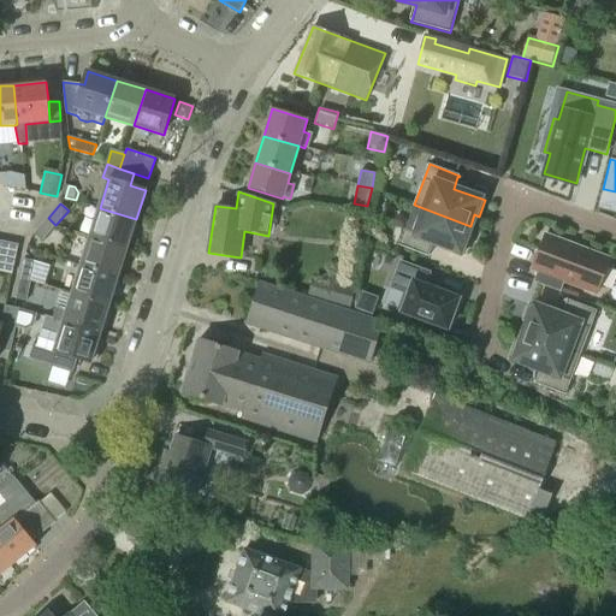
[(471,226),(414,205),(414,206),(425,209),(415,235),(404,230),(398,246),(430,256),(430,255),(428,255),(433,243),(465,255),(471,238),(466,237),(471,226)]
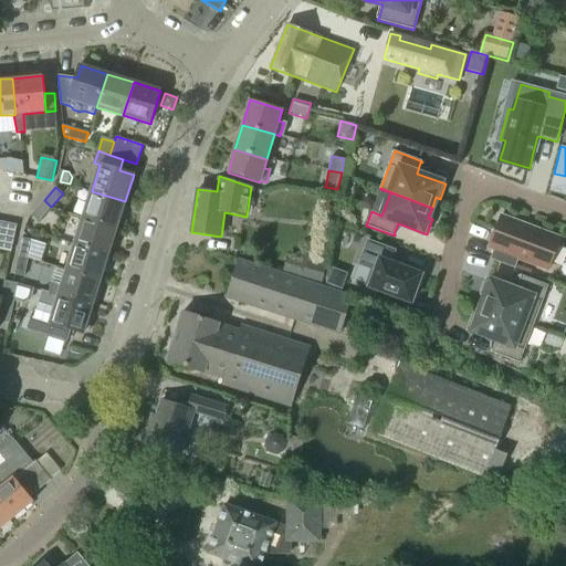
[(83,217),(117,228),(125,201),(92,191),(83,217)]
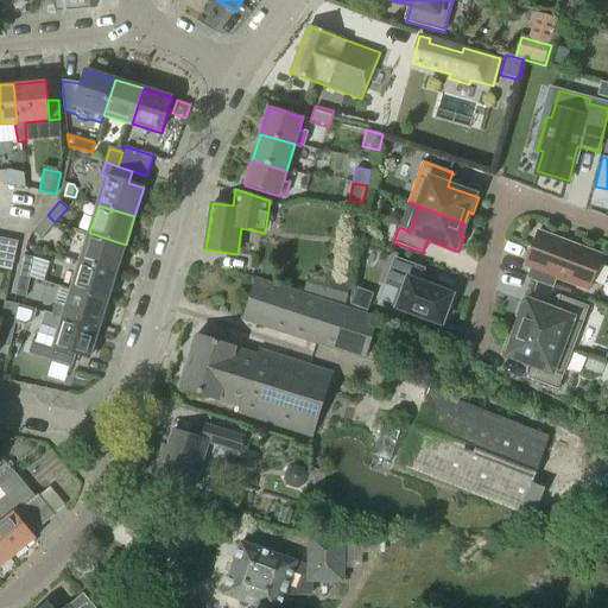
[(55,222),(48,215),(35,230),(42,238),(43,236),(55,222)]
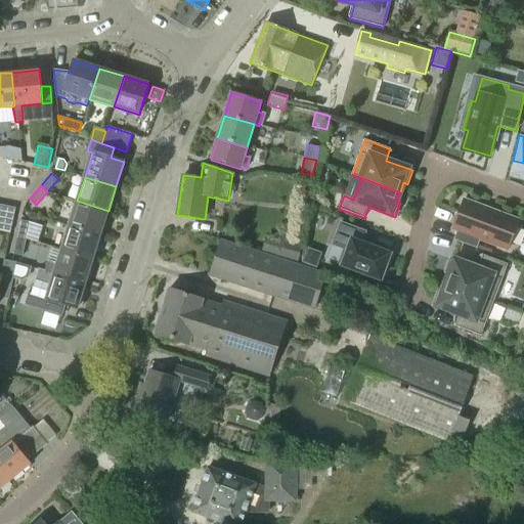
[(70,225),(100,235),(108,211),(77,201),(70,225)]
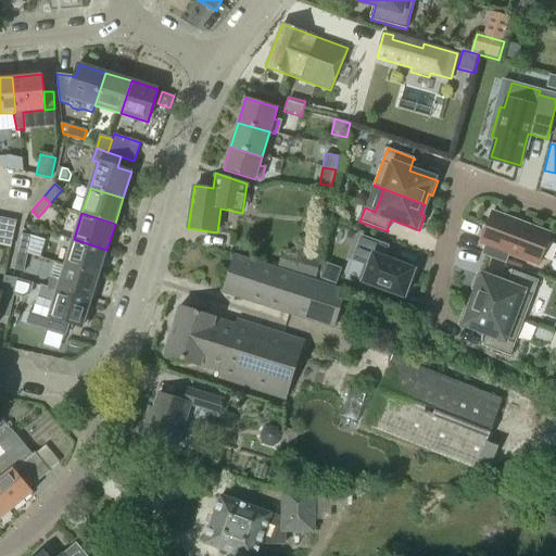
[(509,254),(538,265),(550,235),(492,213),(481,243),(485,244),(481,255),(505,264),(509,254)]
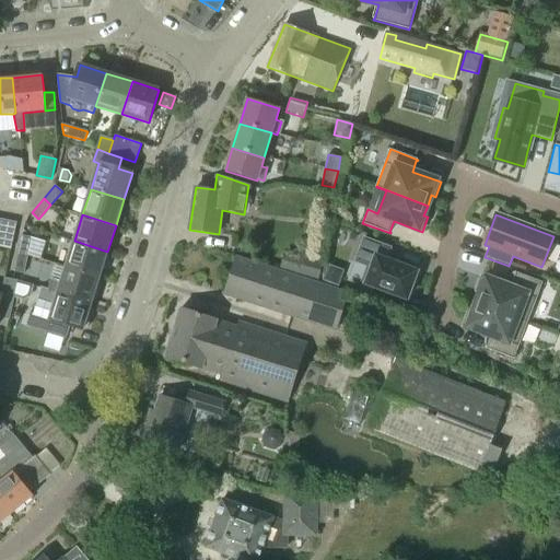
[(6,220),(0,243),(0,246),(13,249),(19,222),(6,220)]
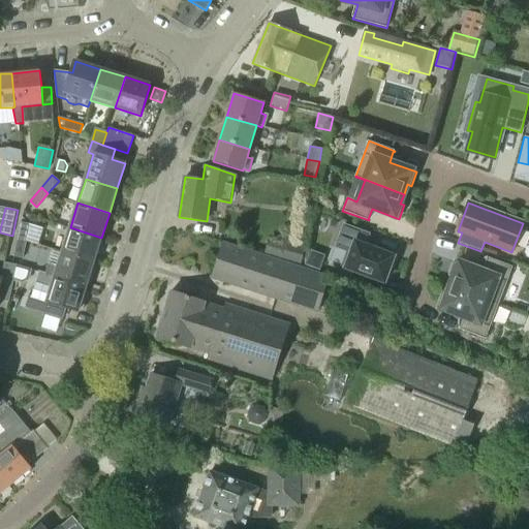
[(19,240),(29,242),(33,226),(22,223),(19,240)]
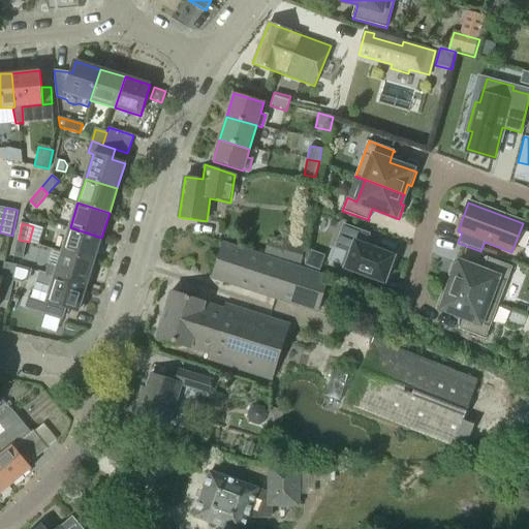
[(369,235),(344,225),(336,248),(347,252),(342,267),(384,282),(387,273),(392,275),(398,258),(365,246),(369,235)]
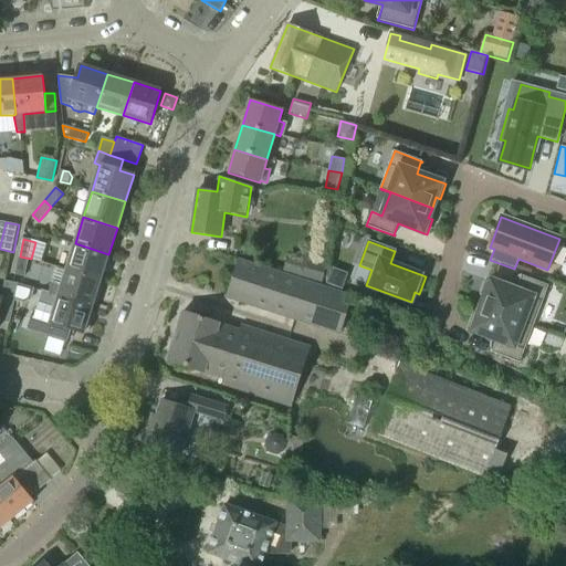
[(66,270),(101,281),(108,254),(75,243),(66,270)]
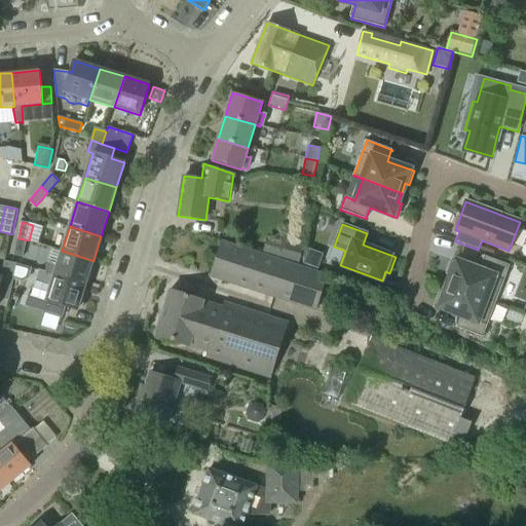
[(29,240),(19,238),(14,254),(26,257),(29,240)]
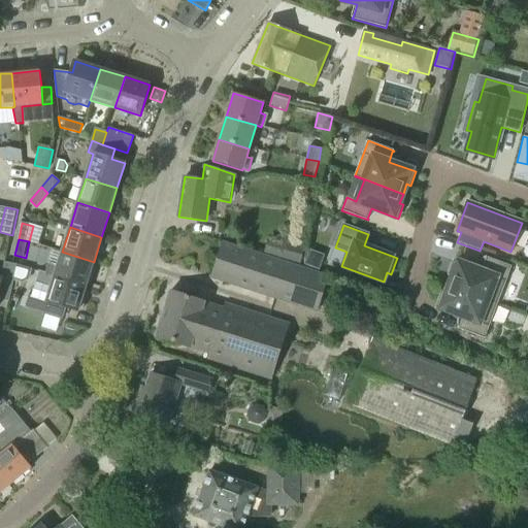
[(304,267),(298,265),(281,260),(224,240),(212,277),(318,312),(329,275),(312,270),(304,267)]
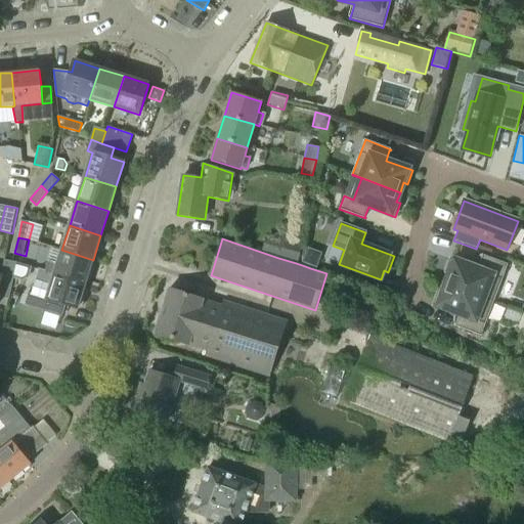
[(278,258),(296,263),(302,247),(285,242),(281,249),(278,258)]
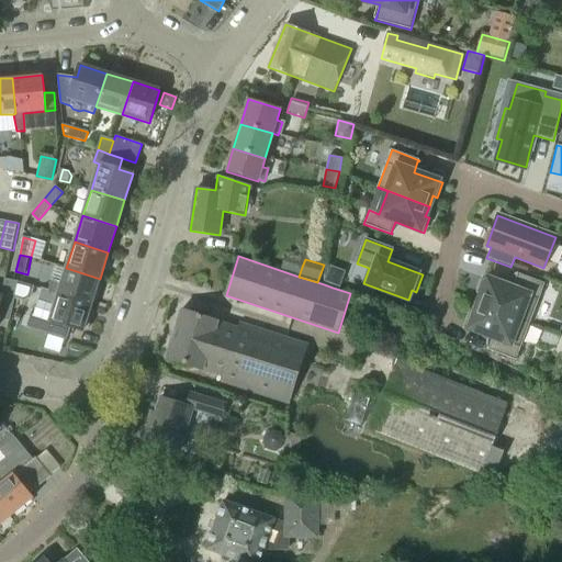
[(329,267),(324,284),(333,288),(338,290),(345,272),(329,267)]
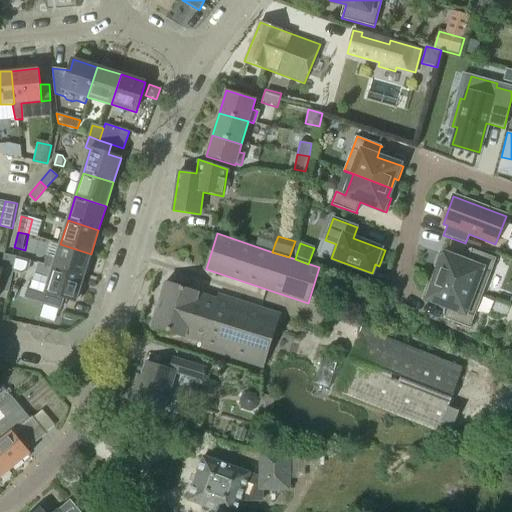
[(47,256),(44,264),(84,277),(91,254),(60,244),(56,259),(47,256)]
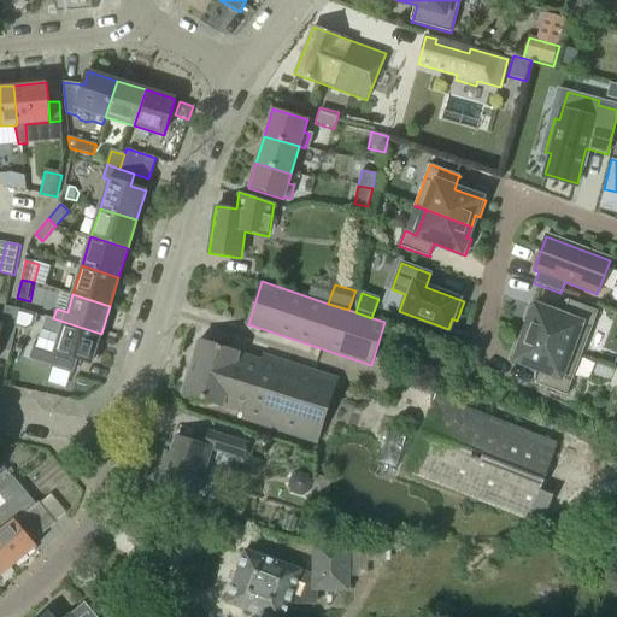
[(529,323),(524,334),(581,356),(598,312),(568,300),(566,301),(568,303),(562,317),(532,305),(526,321),(529,323)]
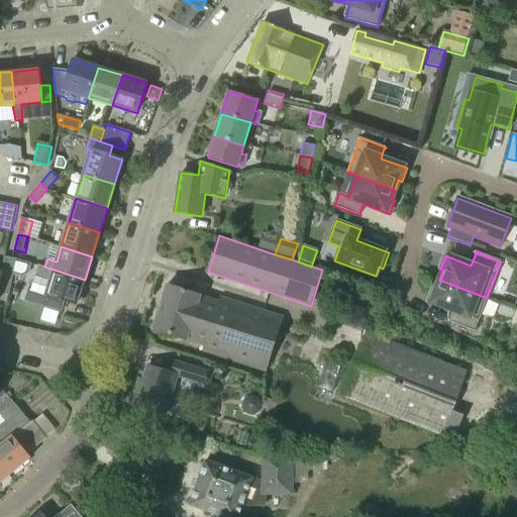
[(2,273),(0,272),(0,292),(10,294),(14,274),(17,260),(5,256),(2,273)]
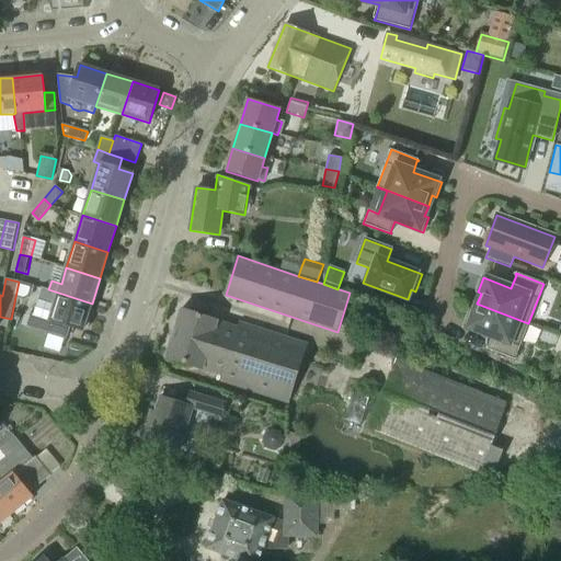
[(33,286),(19,282),(15,297),(24,300),(30,297),(33,286)]
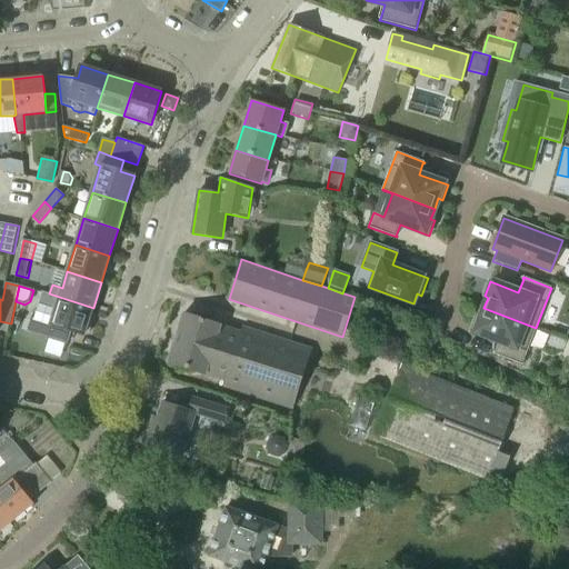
[(93,308),(49,293),(42,292),(35,319),(31,318),(27,330),(63,342),(68,330),(85,335),(93,308)]
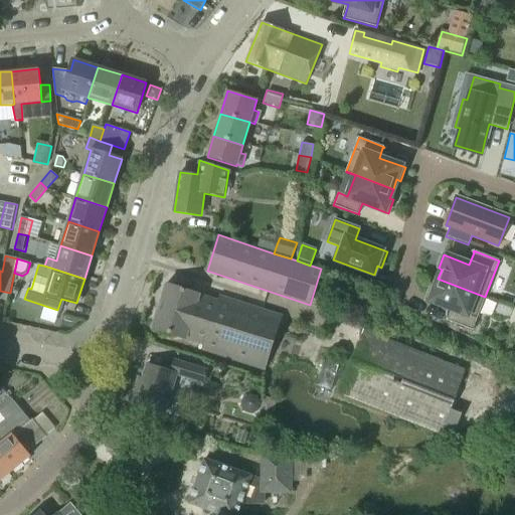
[(485,297),(438,279),(435,288),(431,287),(425,300),(452,310),(448,320),(448,319),(447,321),(472,330),(485,297)]
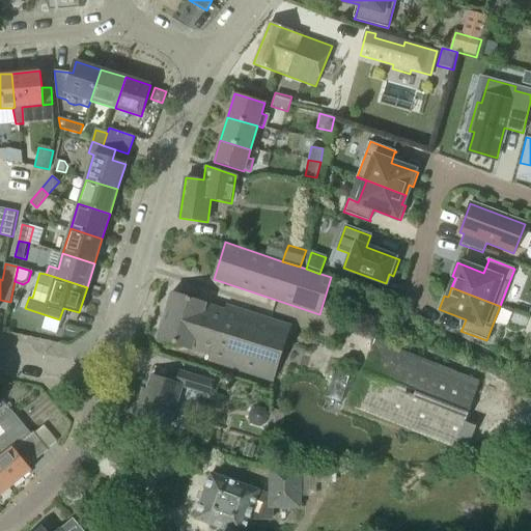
[(171,292),(156,338),(178,344),(211,356),(208,360),(273,382),(291,327),(226,305),(225,310),(171,292)]
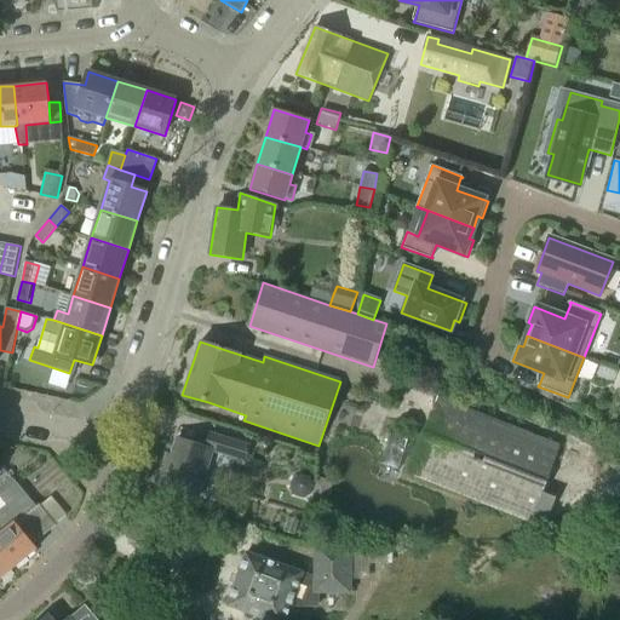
[(437,399),(408,474),(532,522),(562,447),(437,399)]
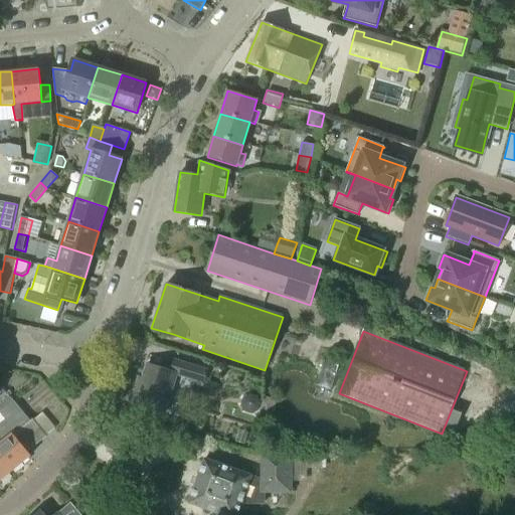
[(131,402),(135,403),(133,407),(136,411),(141,413),(145,411),(146,407),(163,412),(176,374),(203,383),(207,370),(175,360),(171,372),(147,364),(140,387),(136,386),(131,402)]
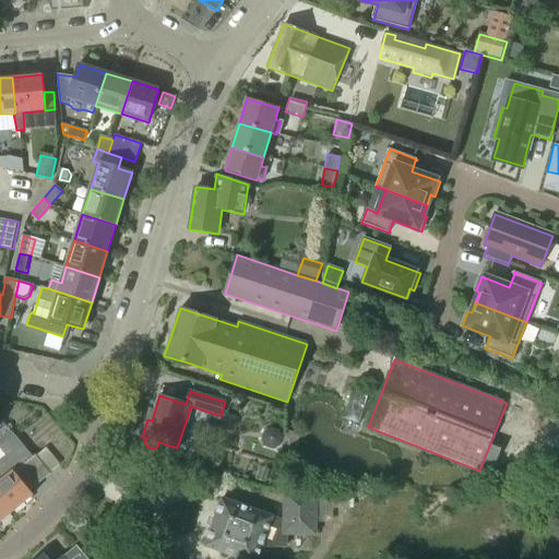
[(368,396),(352,391),(344,419),(359,424),(368,396)]
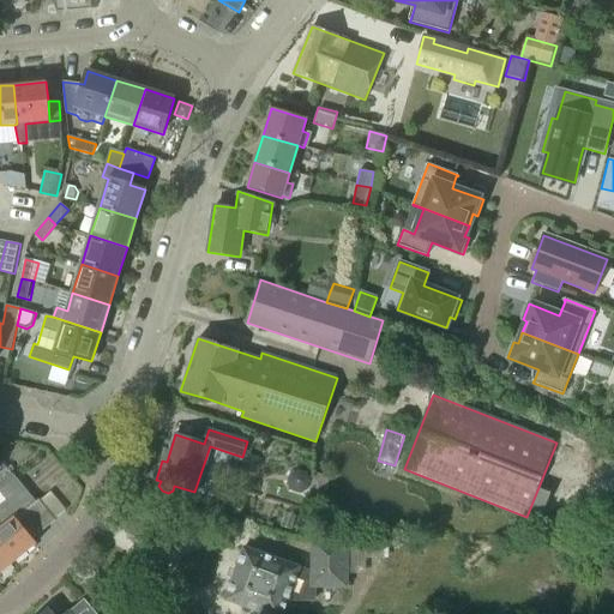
[(330,477),(315,473),(307,498),(321,503),(330,477)]
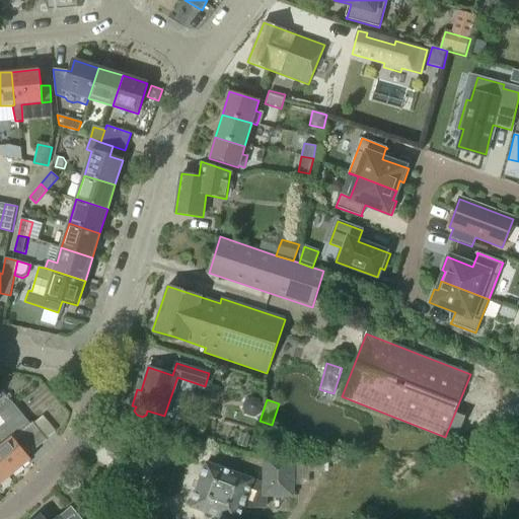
[(31,459),(13,437),(30,424),(11,400),(0,410),(0,417),(6,424),(0,428),(0,461),(11,475),(31,459)]
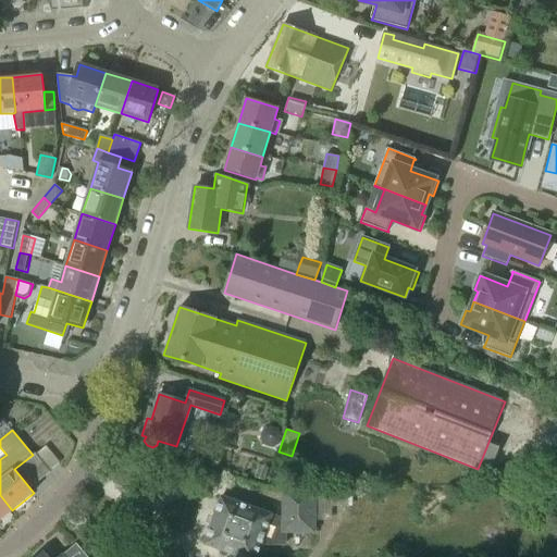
[(285,533),(316,534),(317,491),(282,490),(282,519),(223,497),(206,544),(240,556),(258,556),(262,544),(285,544),(285,533)]
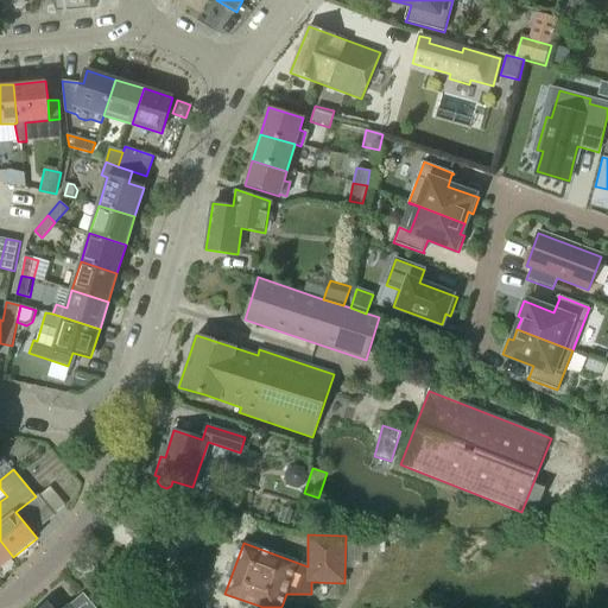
[(0,567),(13,557),(0,540),(0,567)]
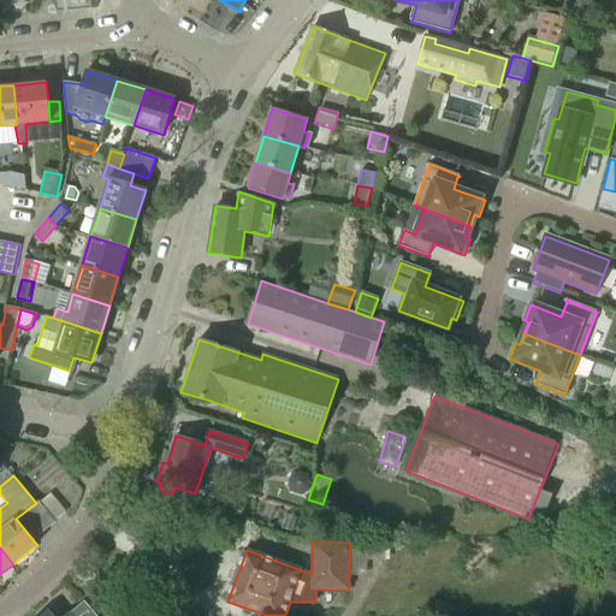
[(98,615),(86,602),(71,614),(70,614),(65,615),(55,615),(51,610),(43,615),(98,615)]
